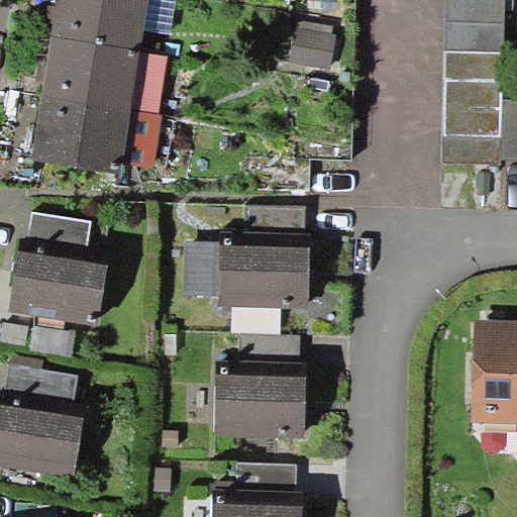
[(143,29),(147,0),(58,0),(52,36),(140,50),(143,29)]
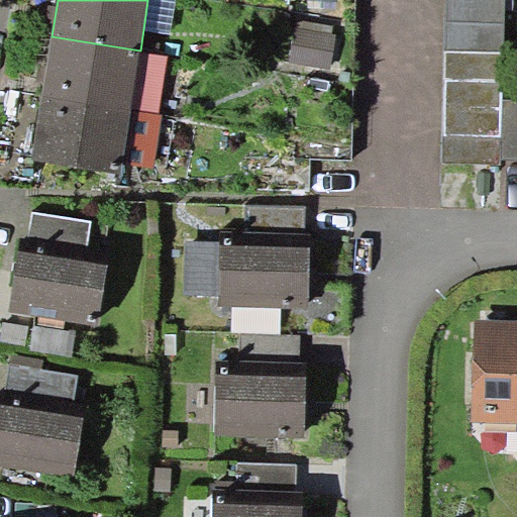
[(175,0),(147,0),(143,29),(170,34),(175,0)]
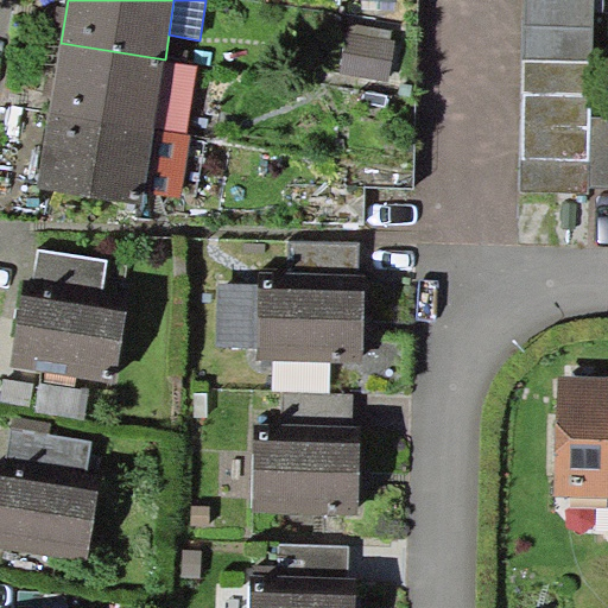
[(589,194),(593,0),(524,0),(520,191),(589,194)]
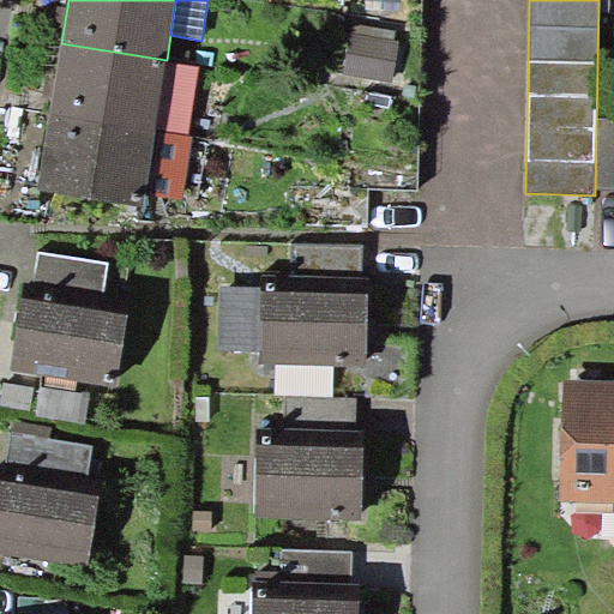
[(401,38),(351,29),(344,71),(393,80),(401,38)]
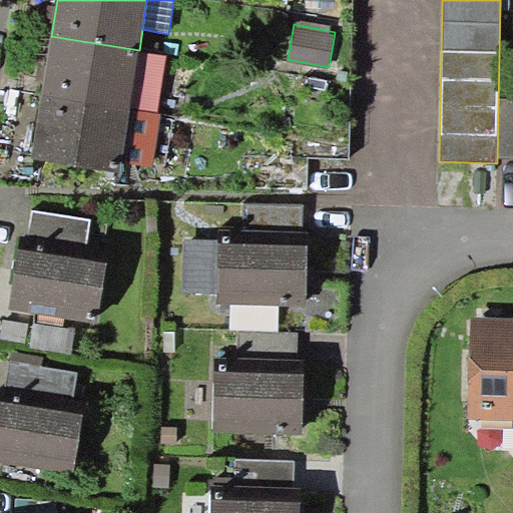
[(130,109),(139,50),(51,36),(42,95),(130,109)]
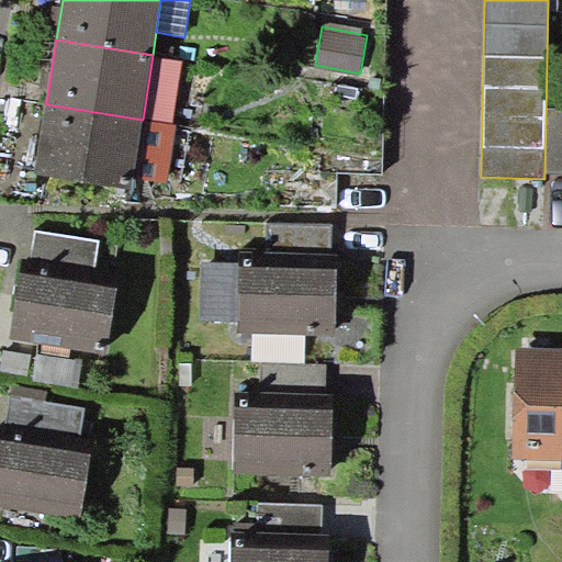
[(183,59),(153,55),(143,120),(172,124),(183,59)]
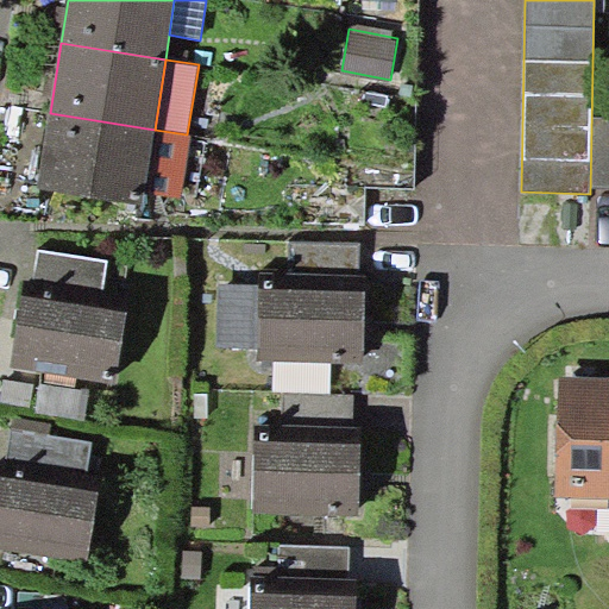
[(144,192),(155,130),(50,113),(38,188),(130,203),(132,189),(144,192)]
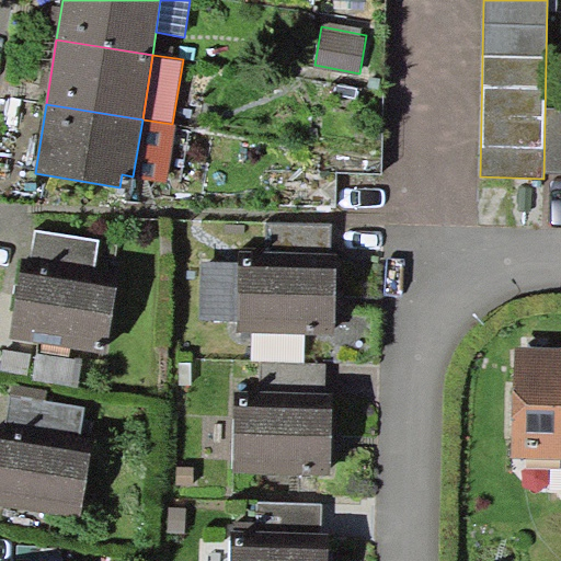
[(560,172),(560,110),(547,110),(546,172),(560,172)]
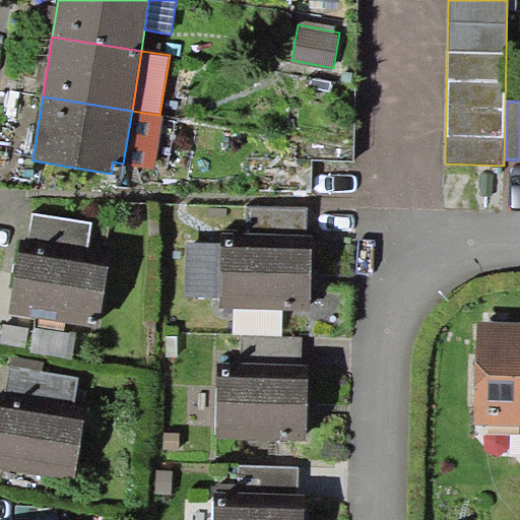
[(159,115),(132,111),(123,164),(154,169),(164,116),(159,115)]
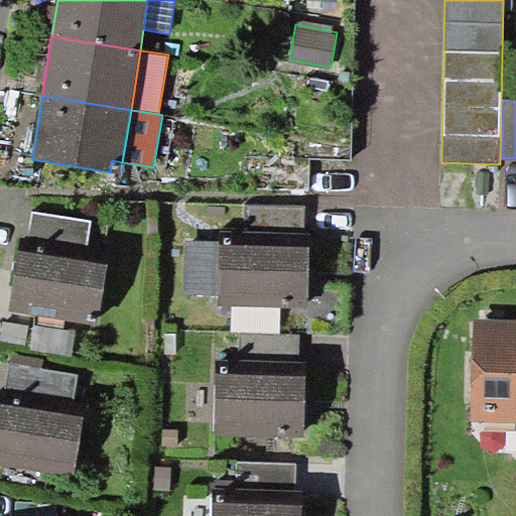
[(245,205),(245,231),(304,232),(304,206),(245,205)]
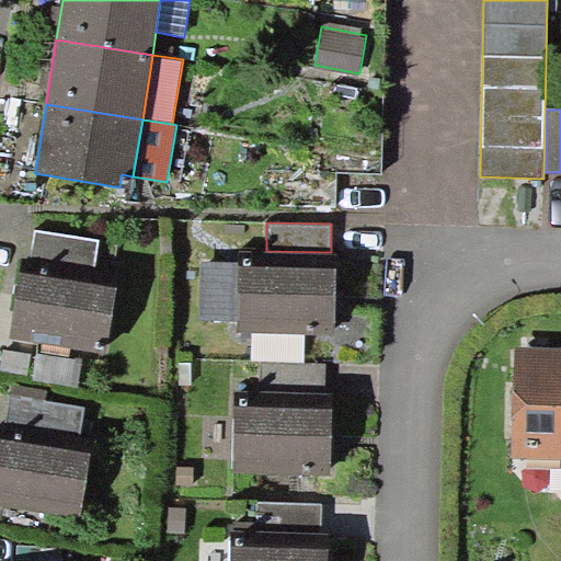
[(35,229),(29,273),(93,283),(100,239),(35,229)]
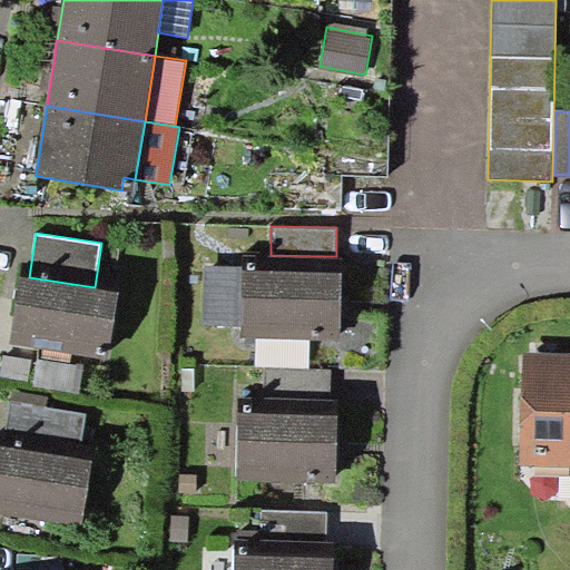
[(243,325),(242,337),(340,341),(342,272),(243,269),(243,265),(205,264),(204,325),(243,325)]
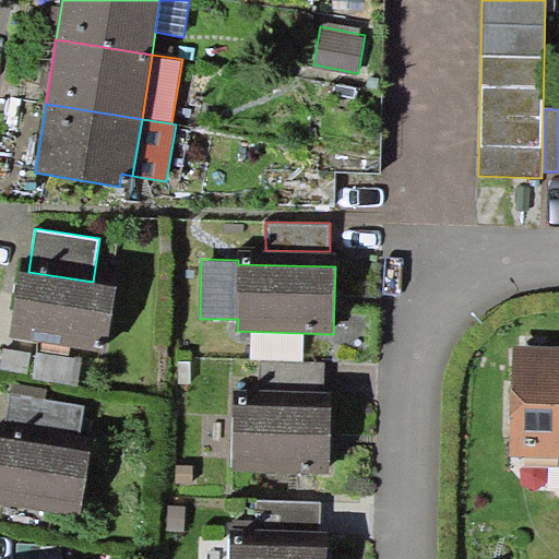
[(71,346),(107,351),(117,285),(93,282),(28,272),(20,271),(10,336),(44,341),(71,346)]
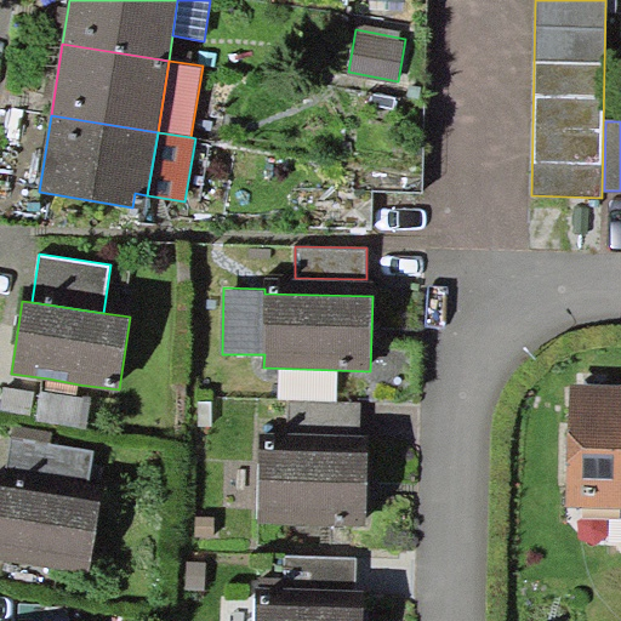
[(79,385),(49,379),(47,389),(78,394),(79,385)]
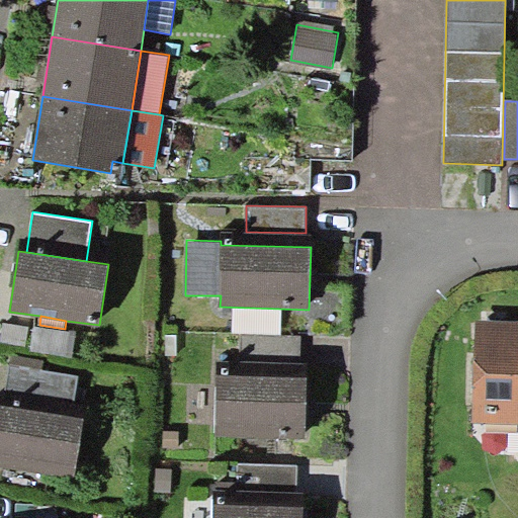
[(517,321),(475,321),(473,423),(517,423),(517,321)]
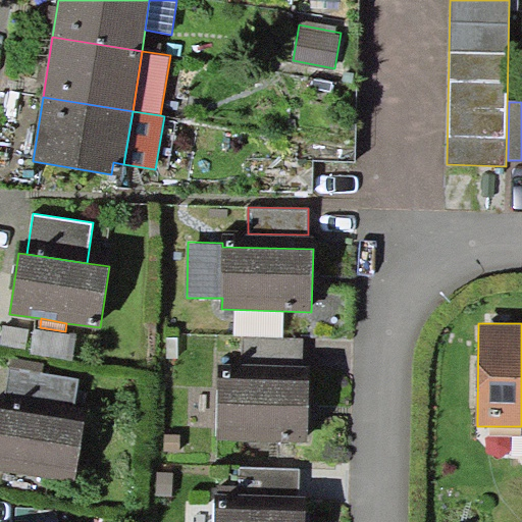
[(29,329),(3,325),(0,341),(0,345),(25,349),(29,329)]
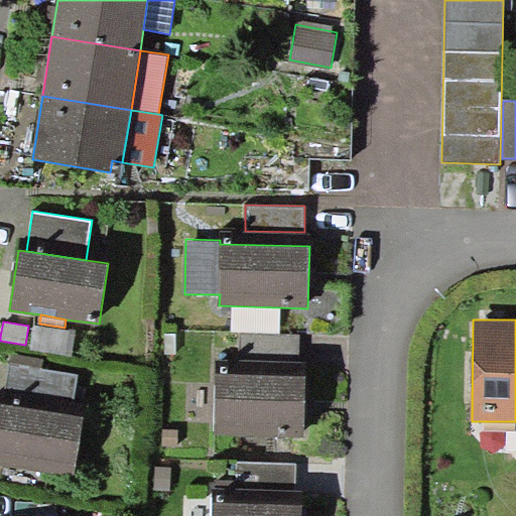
[(75,331),(34,326),(30,350),(72,356),(75,331)]
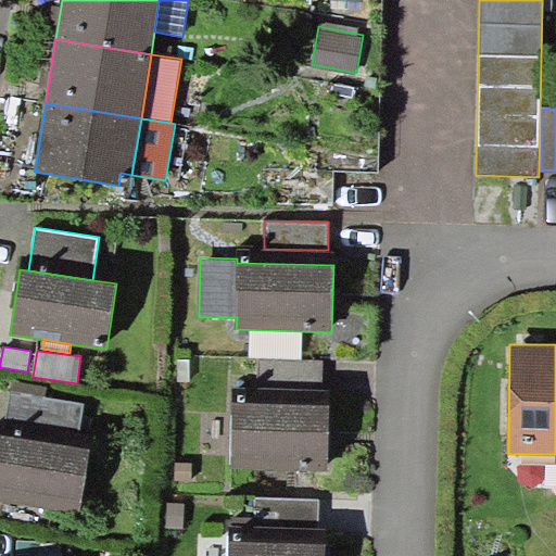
[(258,358),(258,388),(323,389),(323,359),(258,358)]
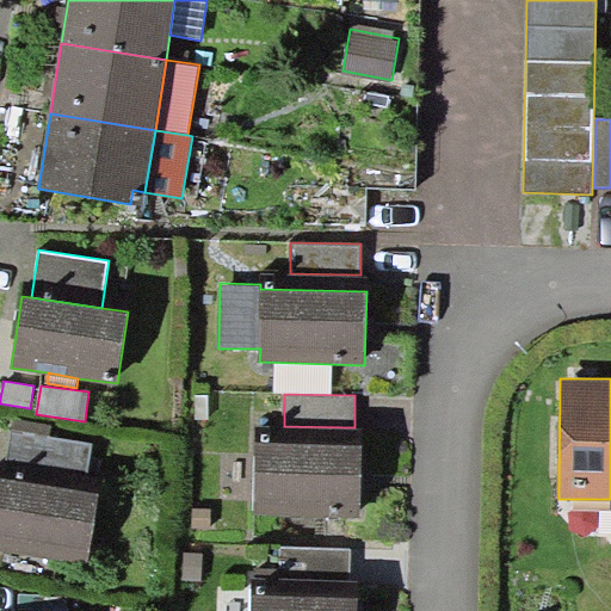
[(13,419),(11,430),(50,434),(51,425),(13,419)]
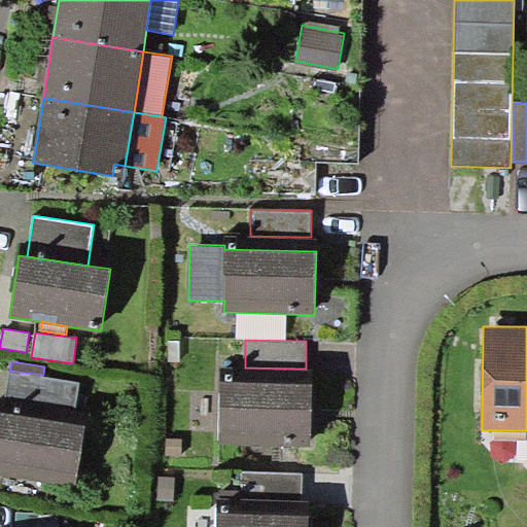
[(76,408),(80,381),(43,375),(9,371),(5,396),(76,408)]
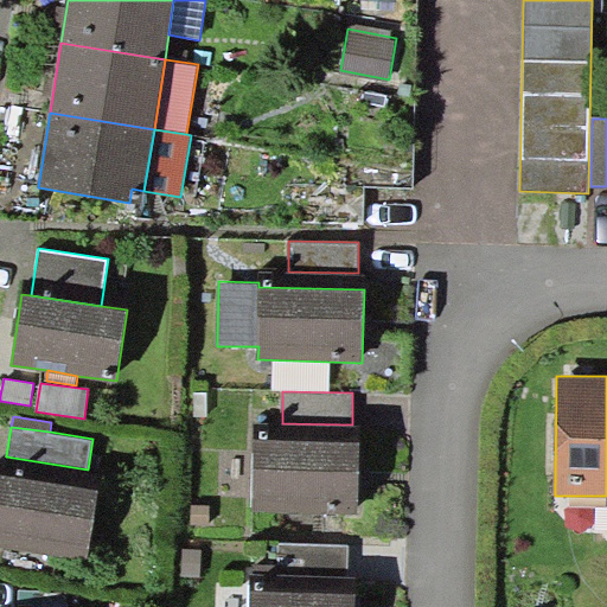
[(255,439),(253,511),(358,513),(359,441),(255,439)]
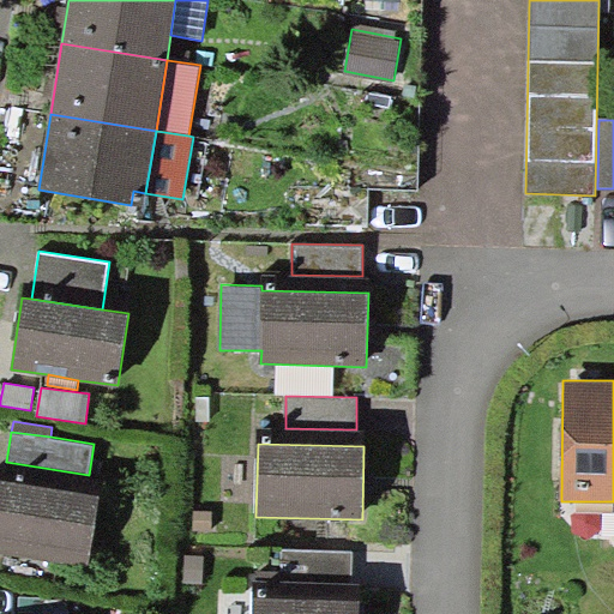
[(6,462),(0,461),(0,549),(89,564),(102,476),(89,475),(6,462)]
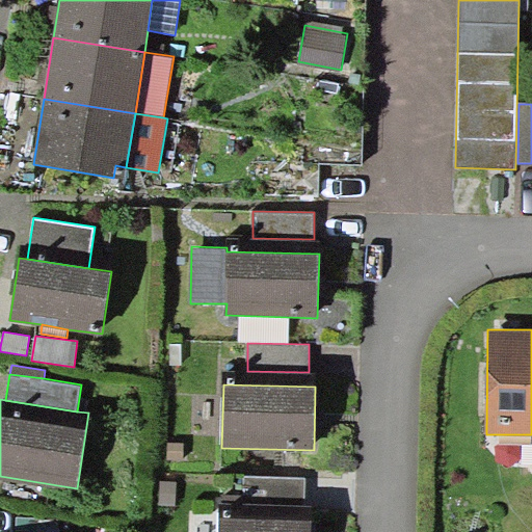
[(184,444),(168,443),(167,459),(183,460),(184,444)]
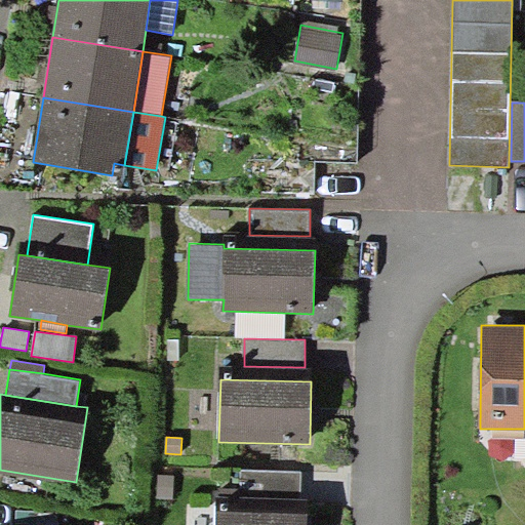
[(241,489),(301,491),(301,471),(241,470),(241,489)]
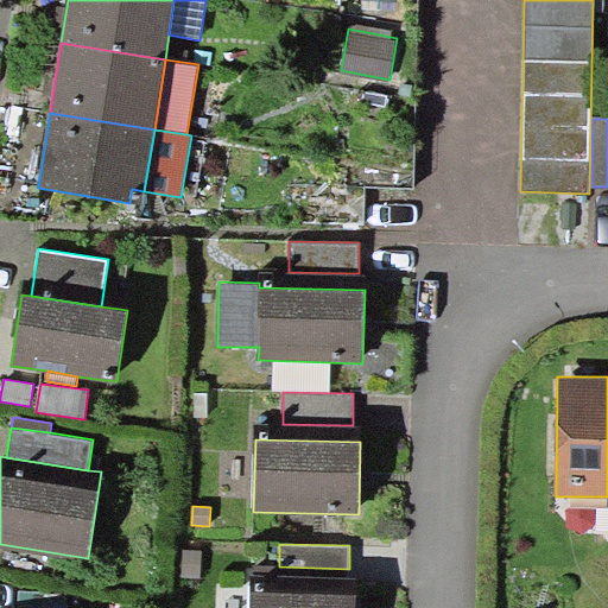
[(202,550),(182,550),(181,577),(201,577),(202,550)]
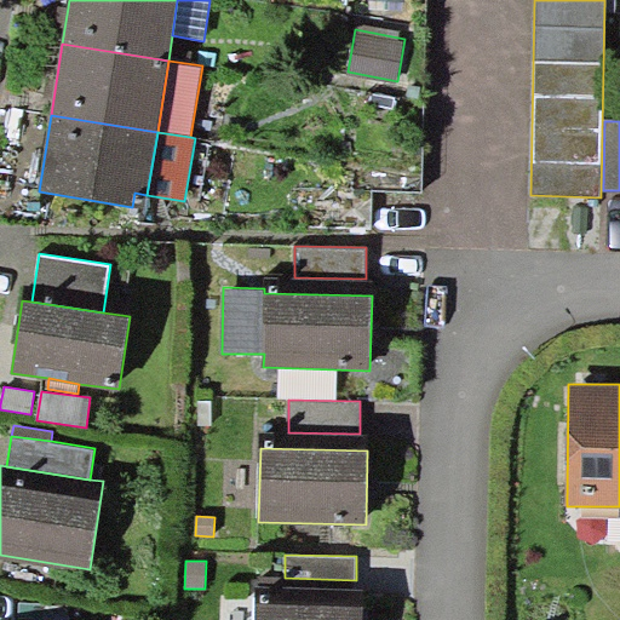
[(256,578),(254,619),(362,619),(363,589),(355,589),(356,580),(285,578),(256,578)]
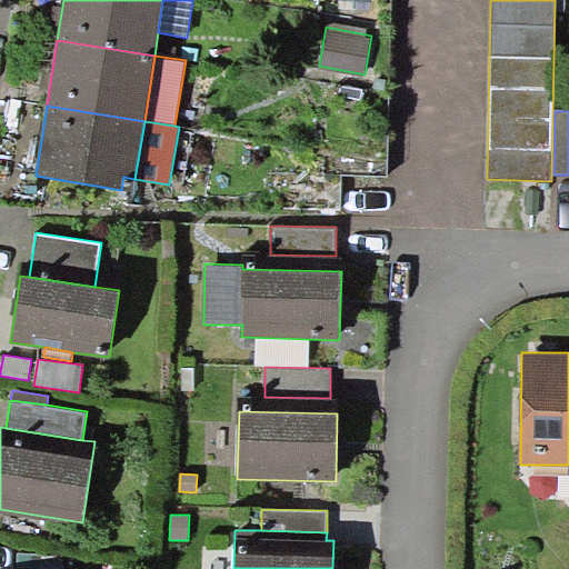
All buildings are outlined.
